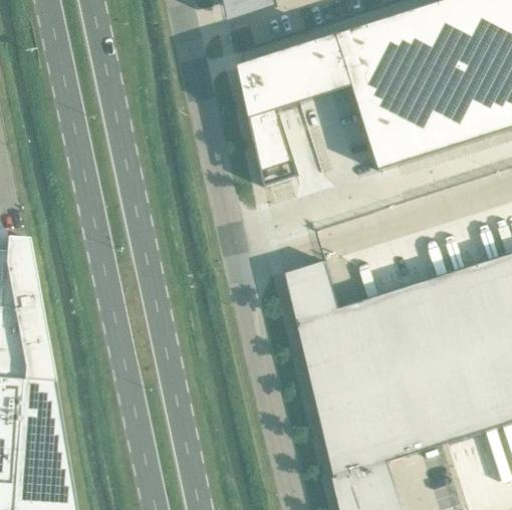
[(222,0),(227,21),(276,5),(274,0),(222,0)]
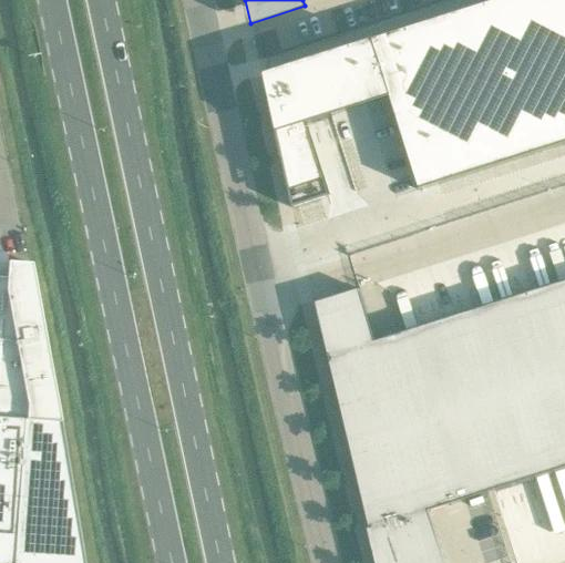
[(484,0),(263,71),(291,203),(326,192),(302,120),(388,93),(417,186),(564,139),(564,0),(484,0)]
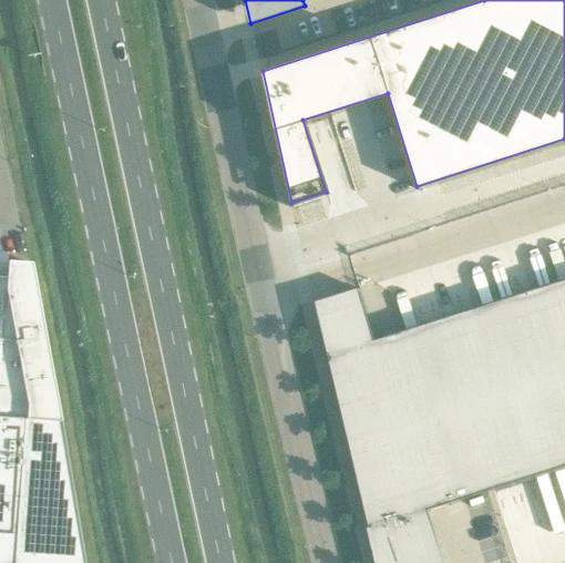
[(0,415),(53,419),(28,260),(0,257),(0,415)]
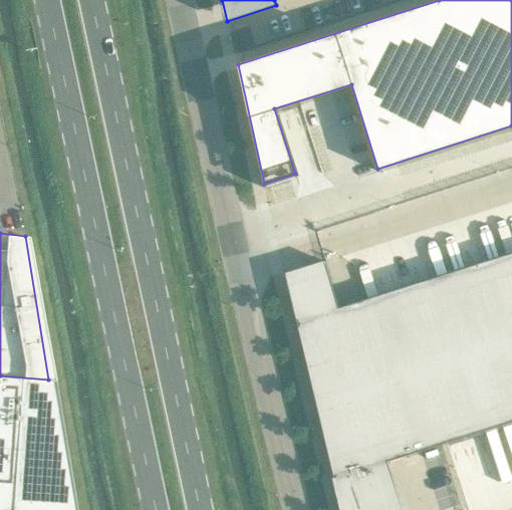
[(291,284),(286,285),(330,476),(336,498),(338,509),(403,509),(388,459),(511,419),(511,250),(338,306),(323,258),(292,268),(294,272),(288,274),(291,284)]
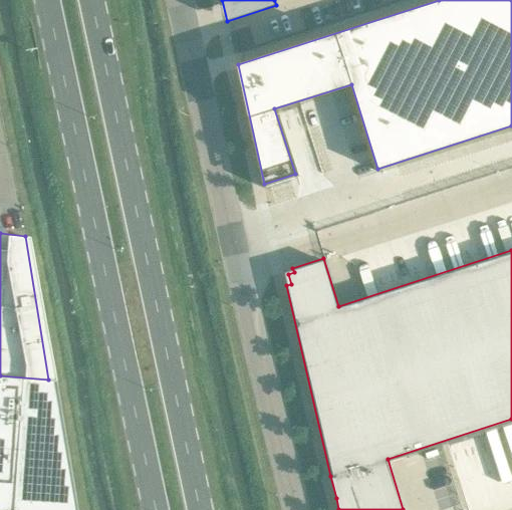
[(0,509),(69,509),(48,379),(0,375),(0,509)]
